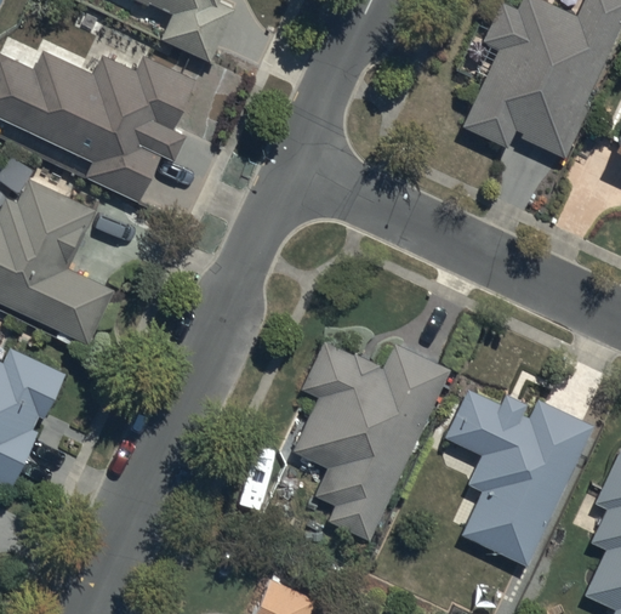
[(136,0),(148,6),(151,1),(175,15),(164,38),(208,61),(233,10),(216,1),(217,0),(136,0)]
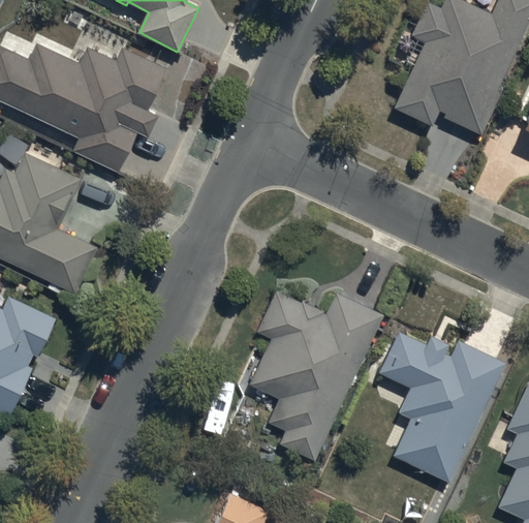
[(444,0),(440,9),(427,3),(411,36),(425,42),(395,108),(433,125),(437,117),(480,137),(503,90),(499,88),(528,25),(528,0),(499,0),(493,12),(465,0),(444,0)]
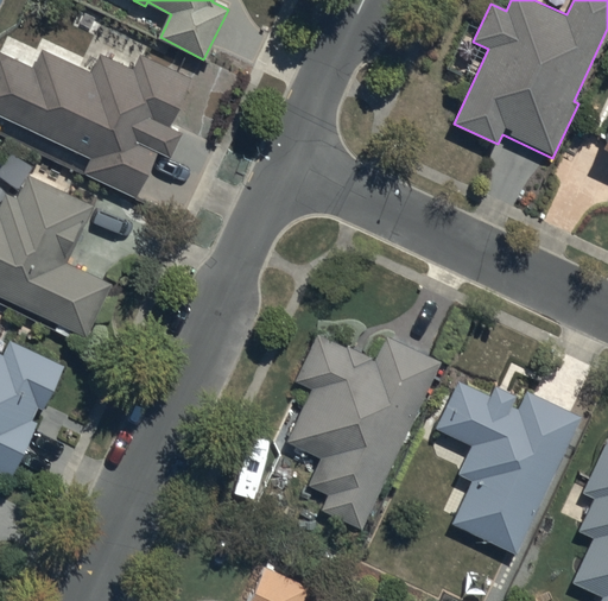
[(0,52),(0,116),(92,160),(84,175),(135,200),(159,150),(172,157),(184,132),(169,124),(191,77),(141,54),(134,71),(87,52),(82,65),(42,49),(35,68),(0,52)]
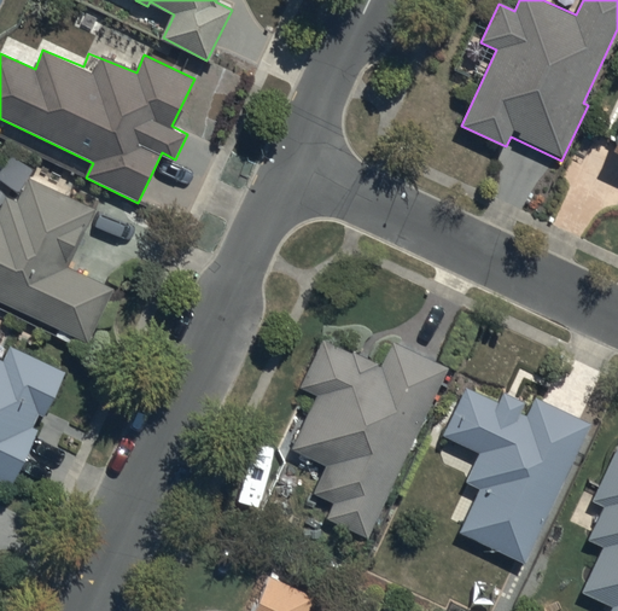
[(0,301),(73,336),(87,343),(114,289),(68,267),(95,210),(29,178),(18,201),(6,195),(0,208),(0,301)]
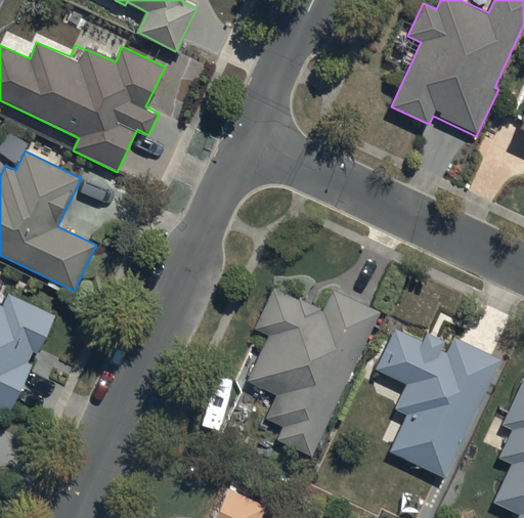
[(268,336),(248,380),(278,394),(267,420),(284,427),(277,439),(313,456),(378,314),(330,293),(322,309),(273,288),(255,330),(268,336)]
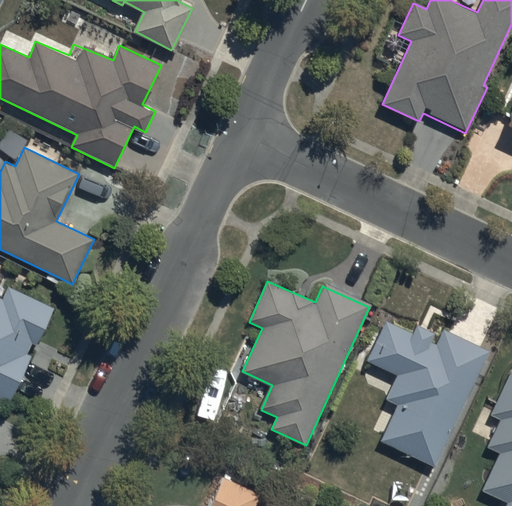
[(53,308),(9,286),(2,300),(0,298),(0,397),(8,402),(32,354),(28,353),(32,344),(35,345),(53,308)]
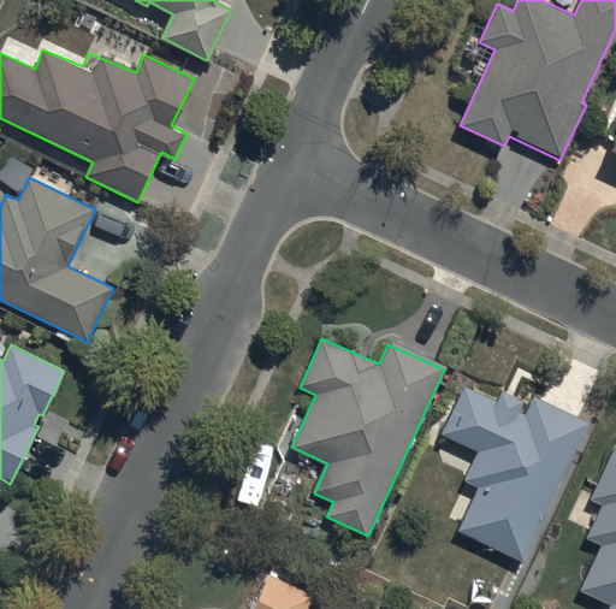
[(497,402),(463,388),(440,436),(478,453),(466,480),(480,488),(458,532),(525,562),(591,420),(533,396),(526,414),(517,411),(522,400),(502,391),(497,402)]
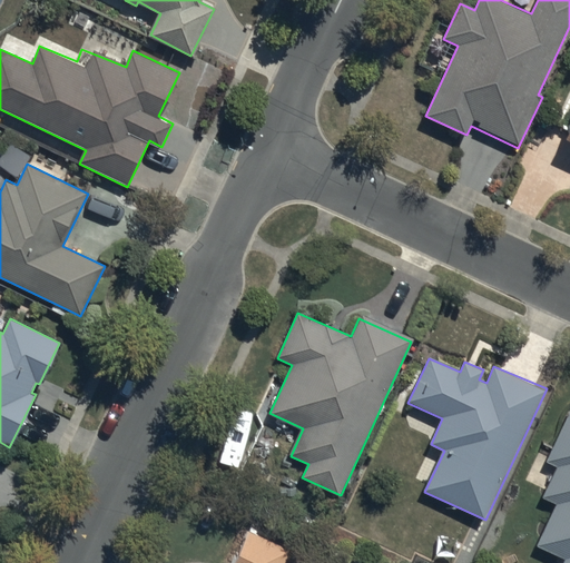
[(569,562),(569,408),(546,461),(558,467),(542,499),(558,506),(538,546),(566,560),(564,562),(569,562)]
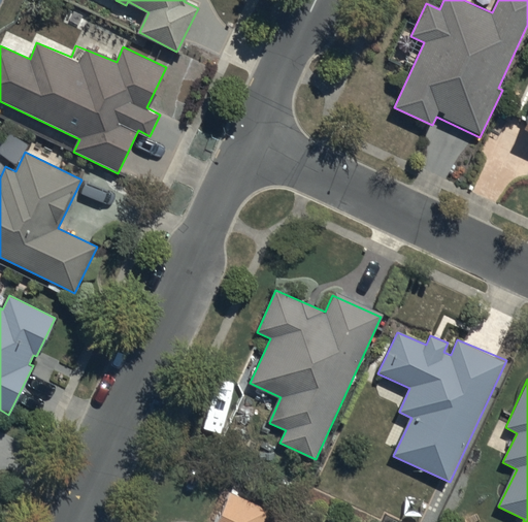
[(263,521),(268,511),(232,492),(216,521),(263,521)]
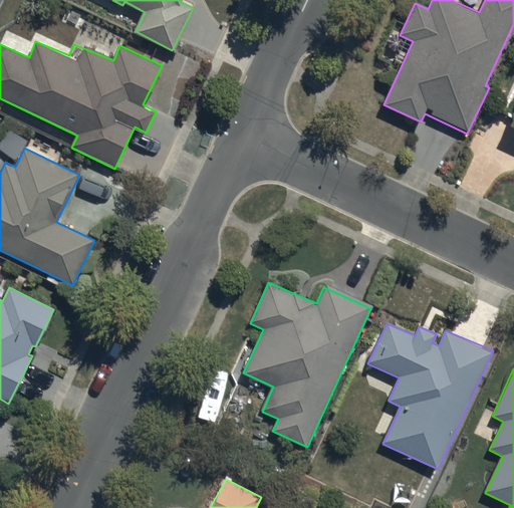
All buildings are outlined.
